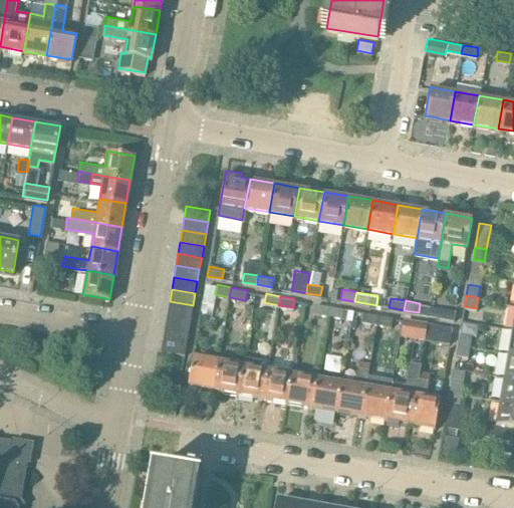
[(191,317),(193,305),(170,301),(167,312),(191,317)]
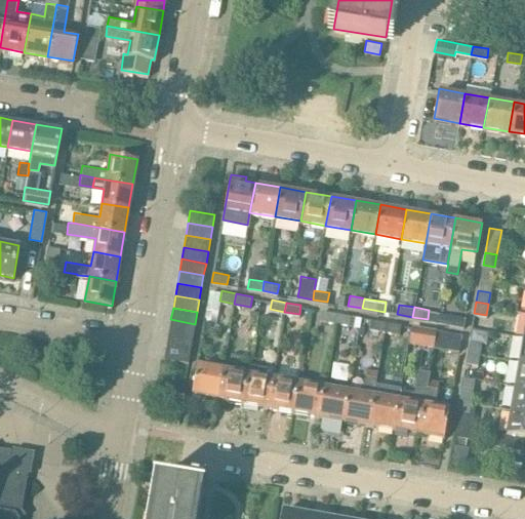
[(321,309),(320,318),(334,321),(336,311),(321,309)]
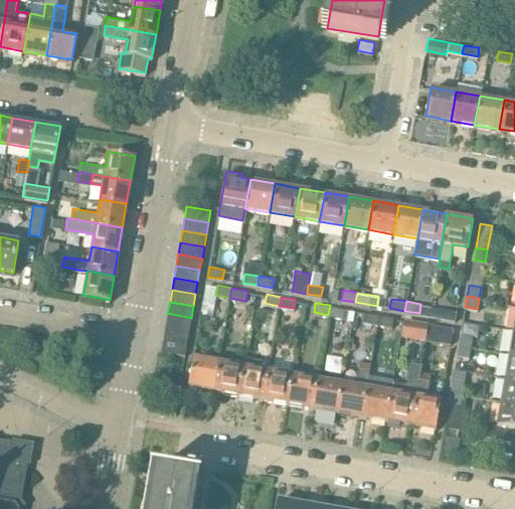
[(330,305),(328,315),(342,317),(344,308),(330,305)]
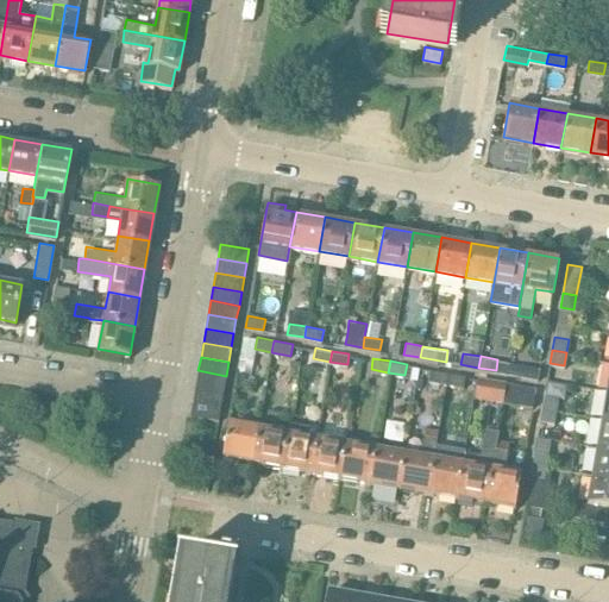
[(522,363),(521,375),(538,378),(540,367),(522,363)]
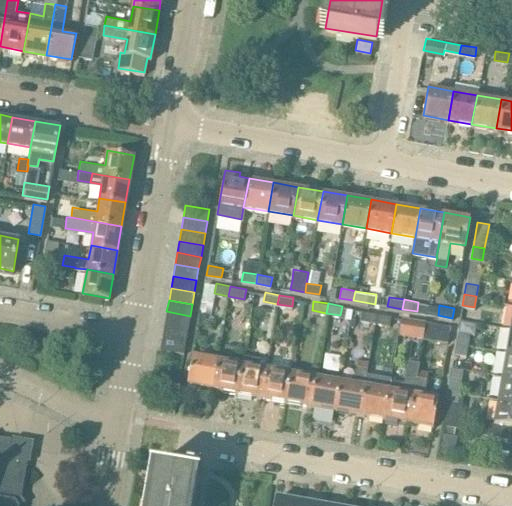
[(363,309),(361,319),(375,321),(377,312),(363,309)]
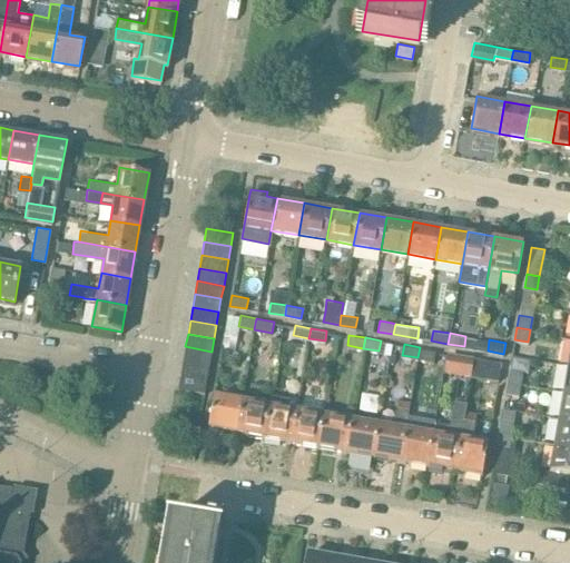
[(212,352),(185,346),(183,359),(209,364),(212,352)]
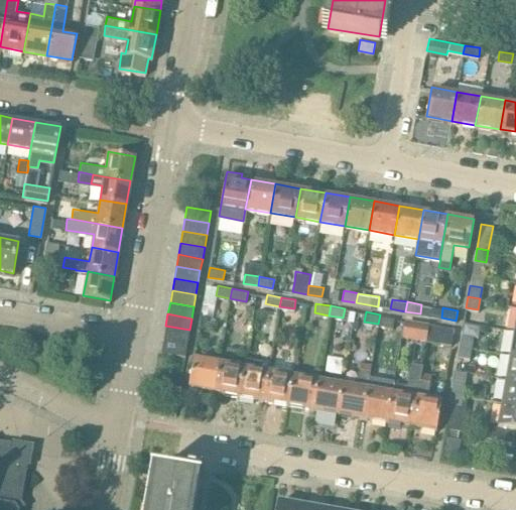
[(380,314),(378,324),(392,327),(394,316),(380,314)]
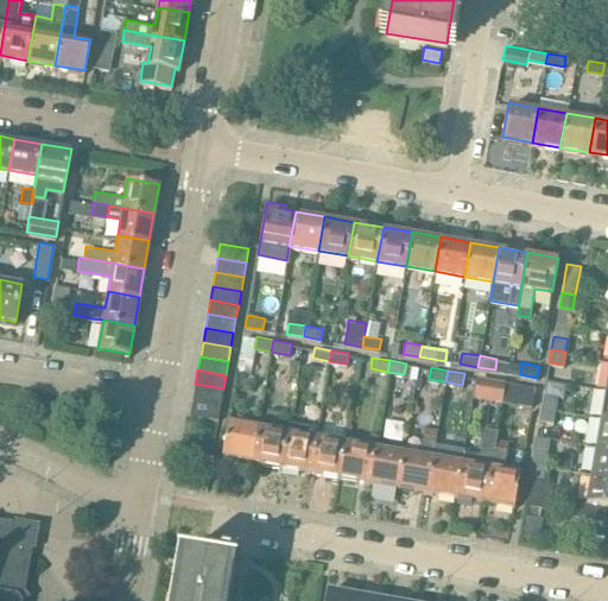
[(477,375),(473,396),(480,397),(501,400),(502,400),(502,399),(501,399),(505,380),(483,377),(477,375)]
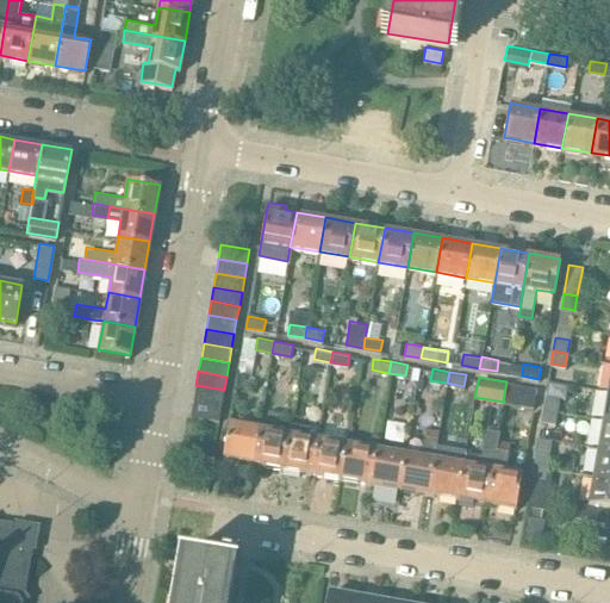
[(506,381),(503,401),(504,401),(534,405),(537,387),(506,381)]
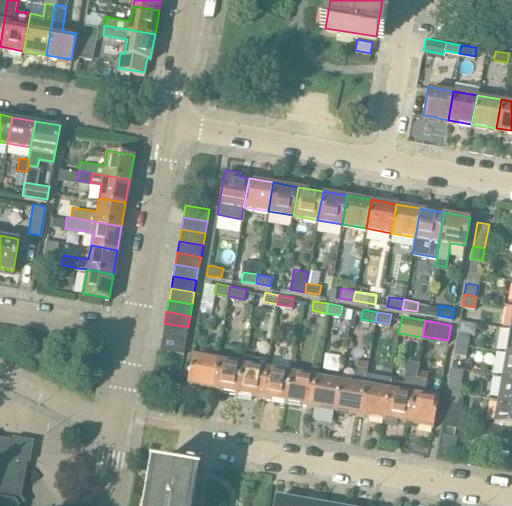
[(188,327),(164,323),(162,335),(186,339),(188,327)]
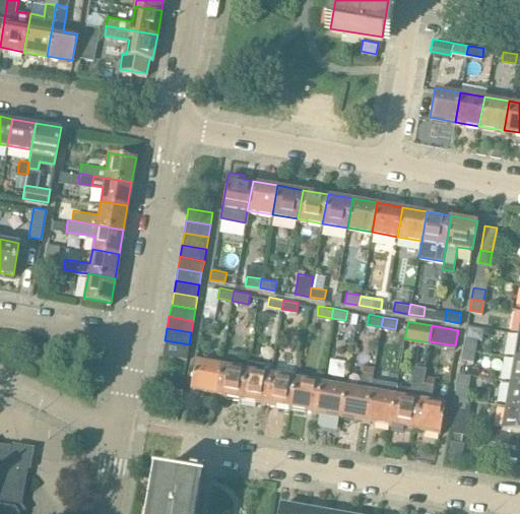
[(465,336),(463,347),(475,349),(477,338),(465,336)]
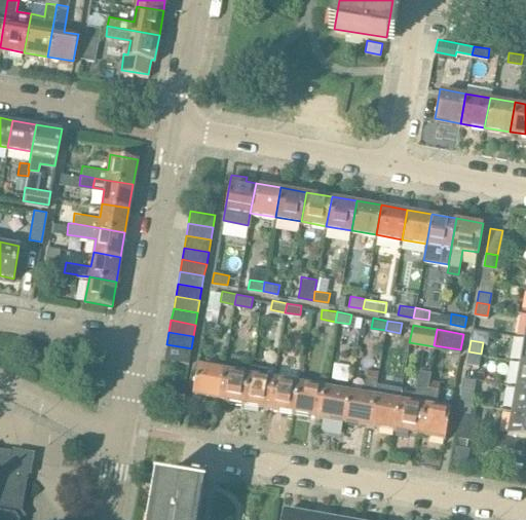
[(189,362),(191,348),(166,344),(164,357),(189,362)]
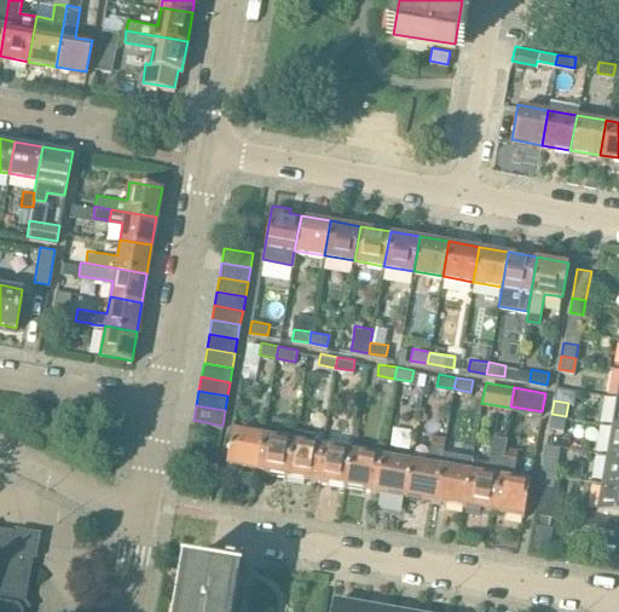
[(551,414),(549,426),(563,428),(566,416),(551,414)]
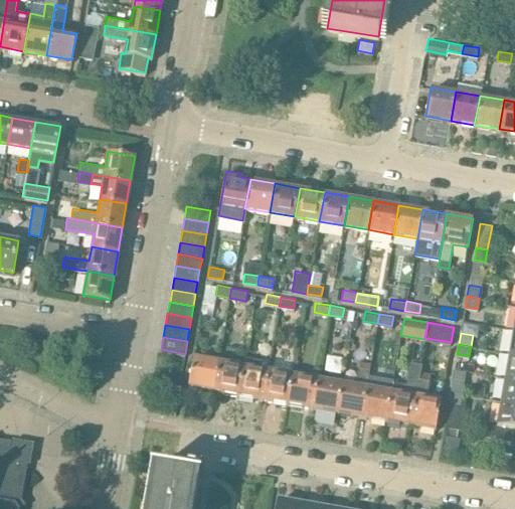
[(506,375),(514,377),(514,352),(510,352),(506,375)]
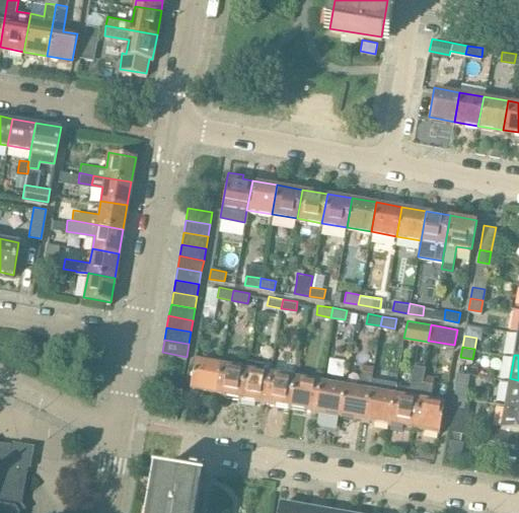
[(215,392),(220,363),(195,359),(190,387),(215,392)]
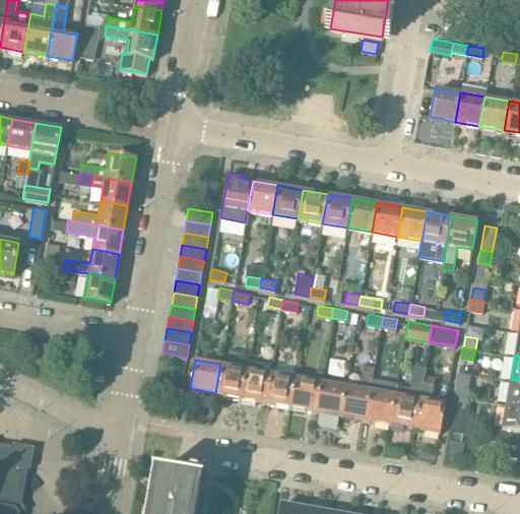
[(266,401),(271,373),(270,373),(272,364),(247,360),(245,368),(246,368),(241,397),(266,401)]
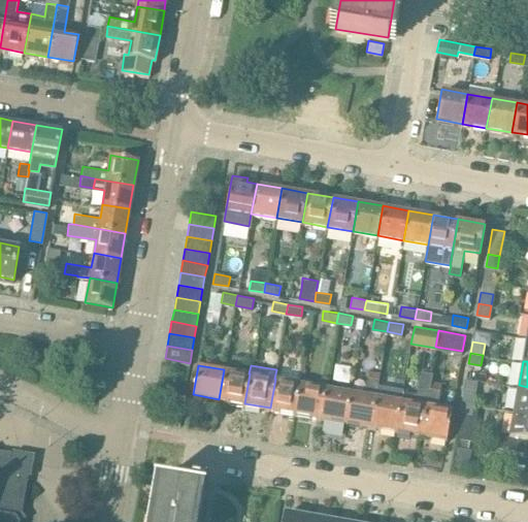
[(250,373),(249,373),(224,369),(219,399),(244,403),(250,373)]
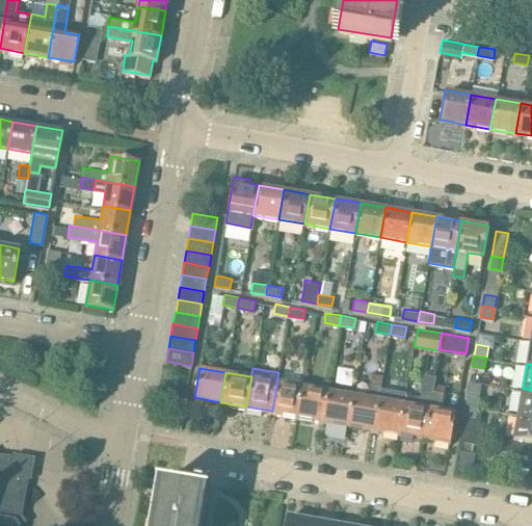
[(352,394),(347,424),(373,428),(378,399),(380,387),(383,374),(372,372),(367,397),(352,394)]
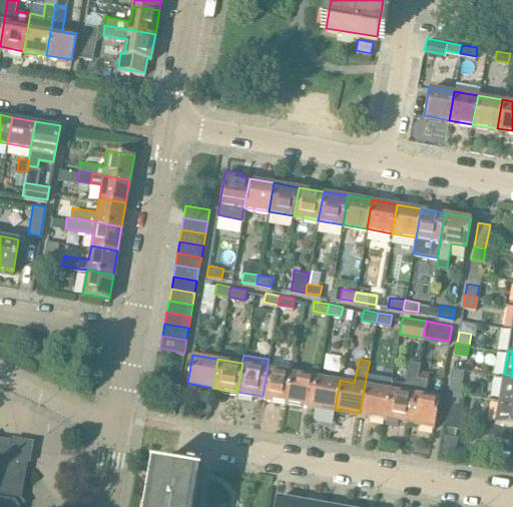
[(389,389),(384,418),(409,422),(418,369),(419,361),(409,359),(405,382),(391,380),(390,389),(389,389)]
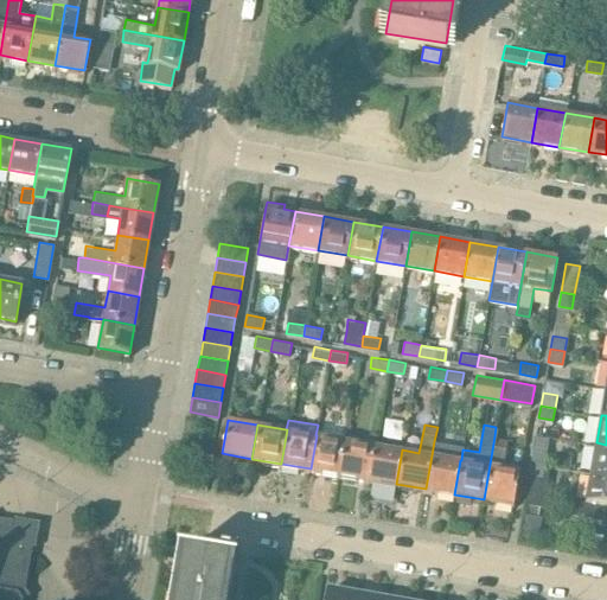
[(311,468),(339,474),(345,440),(317,435),(311,468)]
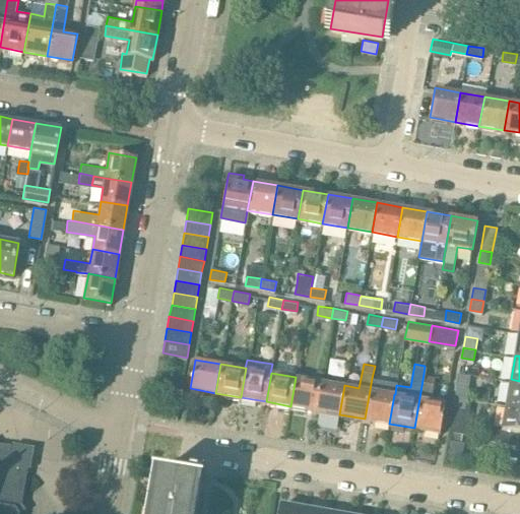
[(440,432),(445,403),(431,400),(435,376),(424,374),(414,428),(440,432)]
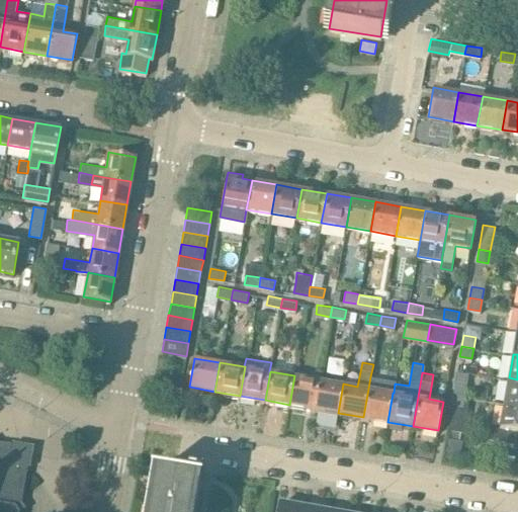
[(289,405),(315,409),(319,379),(294,375),(289,405)]
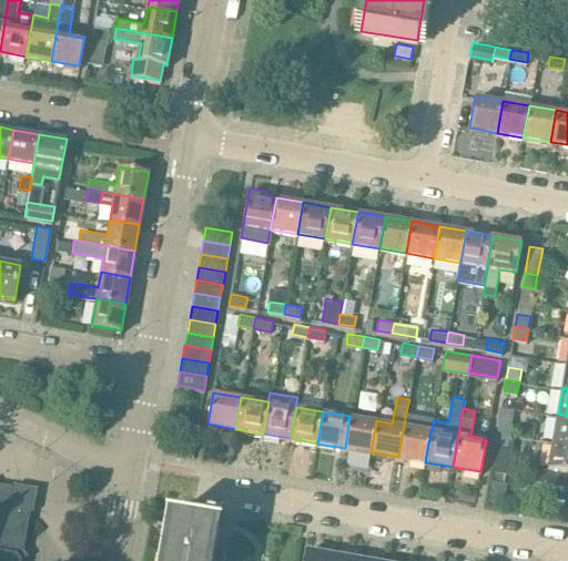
[(404,426),(398,457),(425,462),(430,430),(432,430),(433,420),(434,417),(406,412),(404,426)]
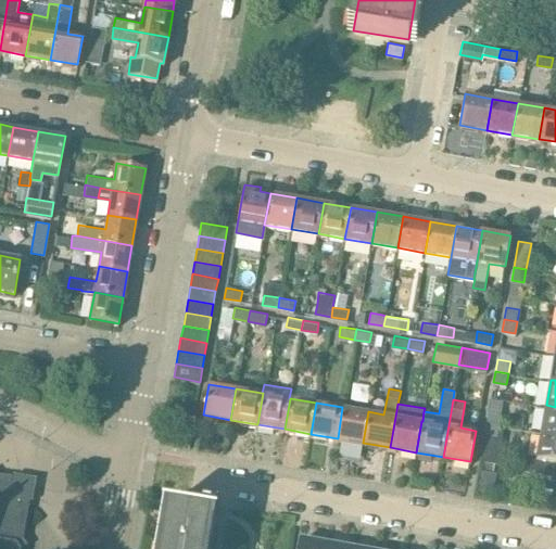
[(541,431),(555,433),(555,407),(546,405),(541,431)]
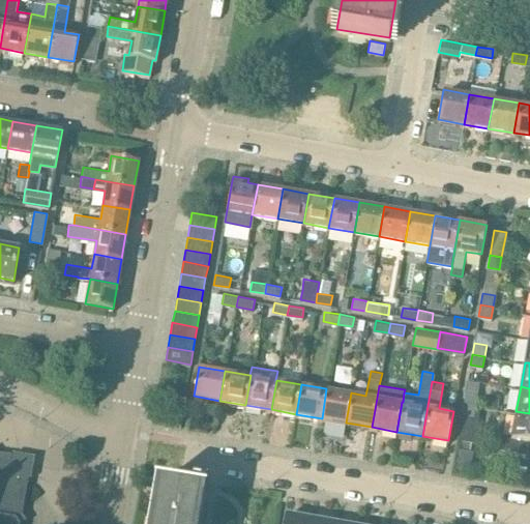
[(322,418),(346,423),(351,393),(326,388),(322,418)]
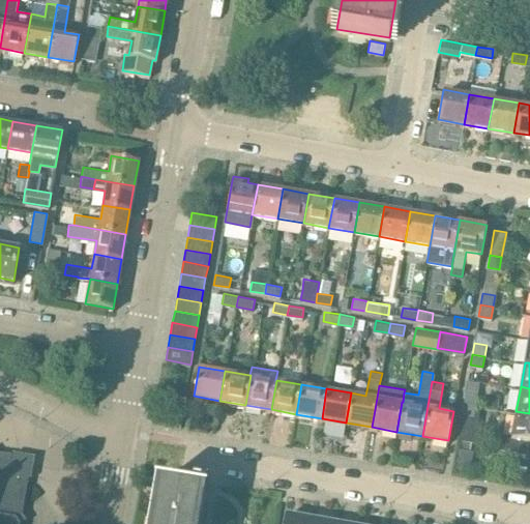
[(465,390),(463,403),(476,405),(477,393),(465,390)]
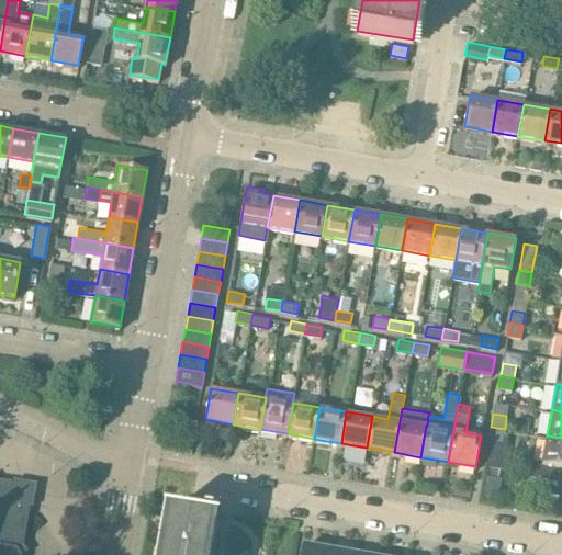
[(491,427),(489,438),(503,440),(505,429),(491,427)]
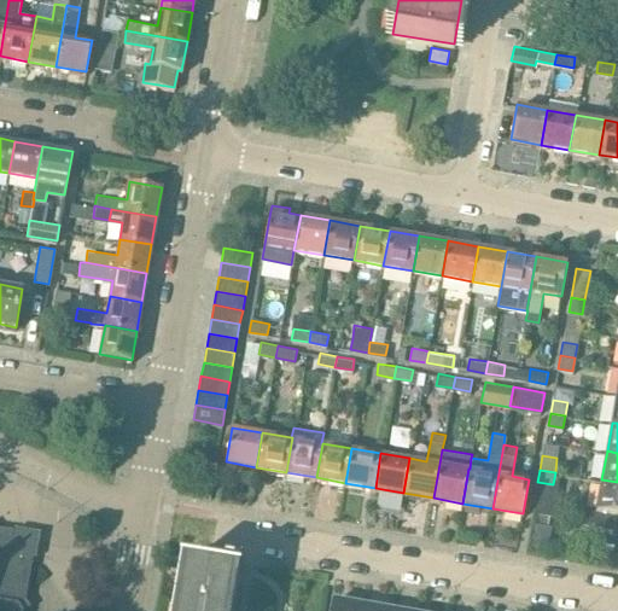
[(617,482),(601,479),(596,508),(586,507),(582,524),(612,530),(616,512),(617,512),(617,482)]
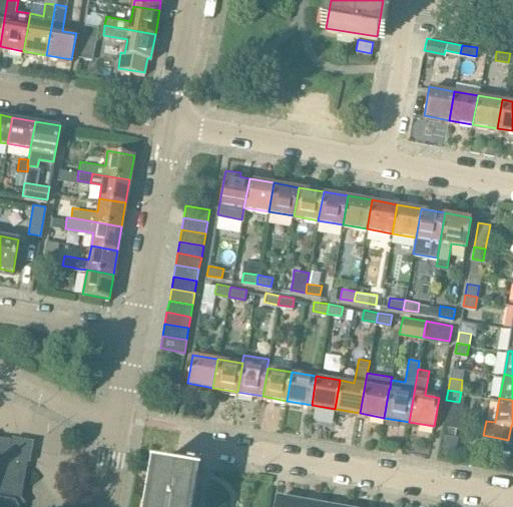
[(446,400),(442,424),(457,427),(461,403),(459,402),(446,400)]
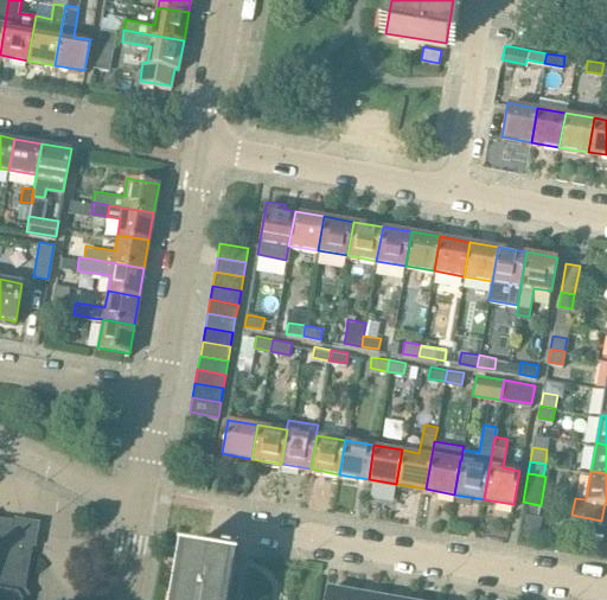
[(0,599),(23,599),(30,593),(25,586),(32,546),(23,543),(25,530),(11,527),(13,518),(0,515),(0,599)]
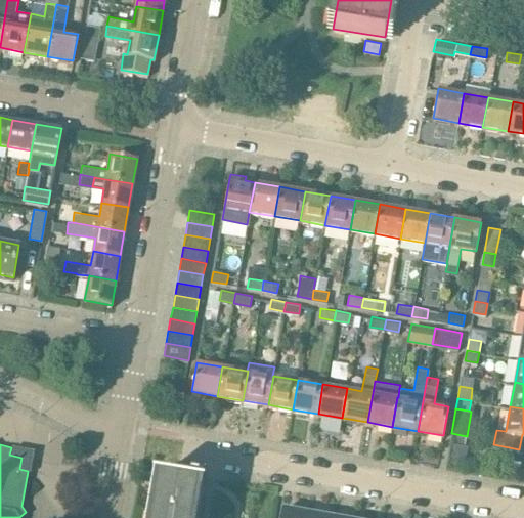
[(204,486),(204,485),(154,476),(153,478),(159,479),(151,517),(191,517),(199,485),(204,486)]
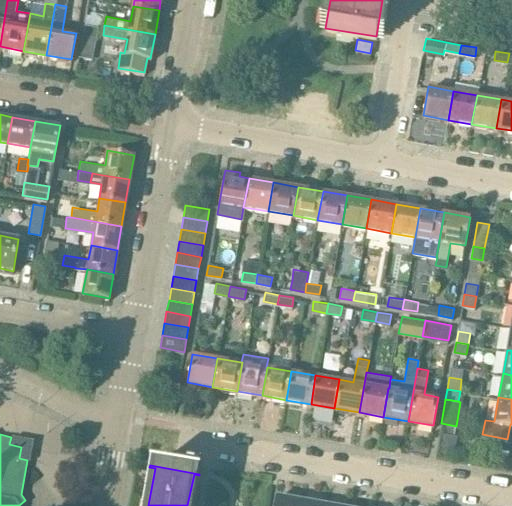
[(299,505),(300,500),(276,495),(273,505),(299,505)]
